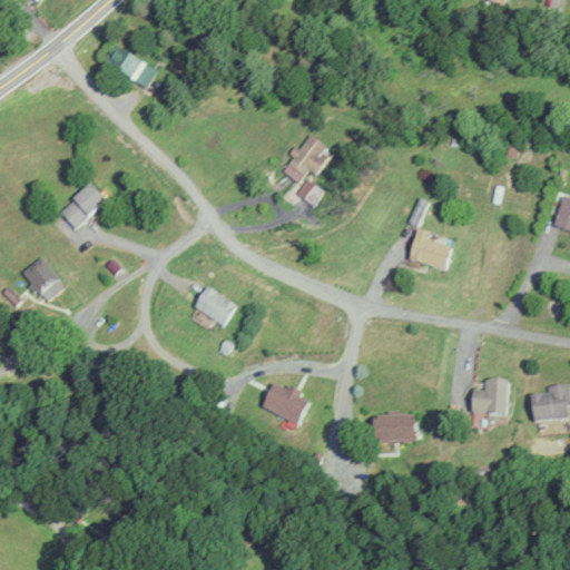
[(141,94),(154,78),(117,46),(104,61),(141,94)]
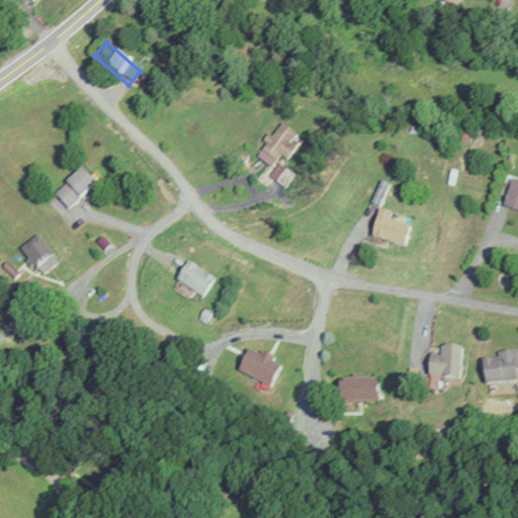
[(68,209),(95,183),(81,169),(54,195),(68,209)]
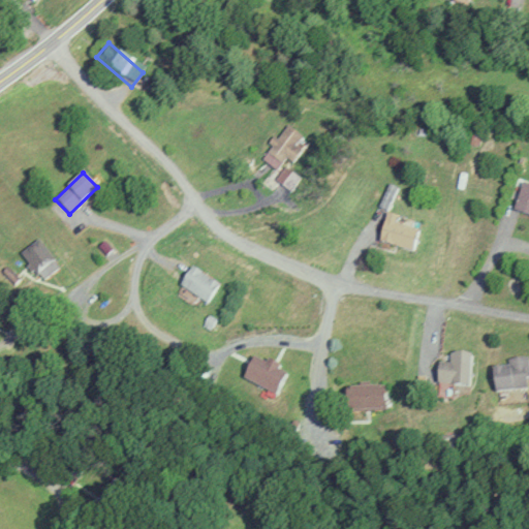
[(528,214),(528,186),(521,184),(514,211),(528,214)]
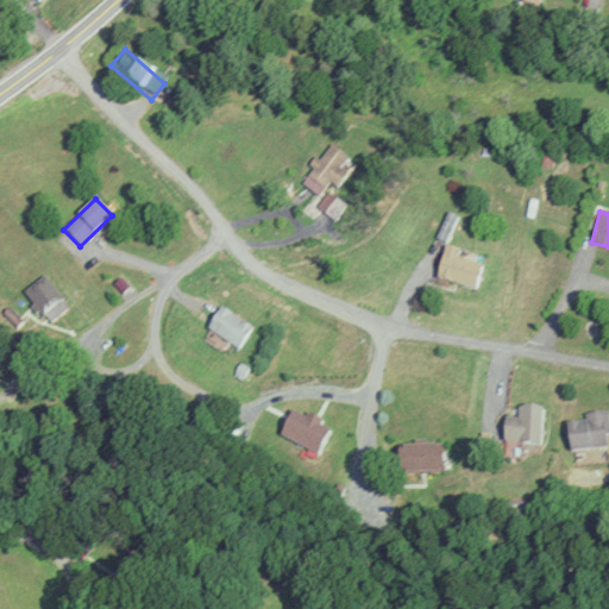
[(435,280),(475,289),(482,261),(457,253),(457,250),(445,248),(435,280)]
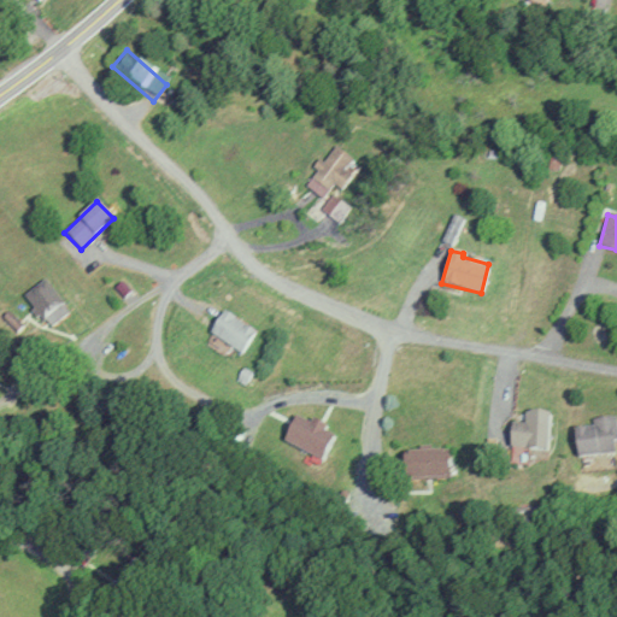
[(256,329),(222,310),(204,341),(228,356),(233,347),(241,353),(256,329)]
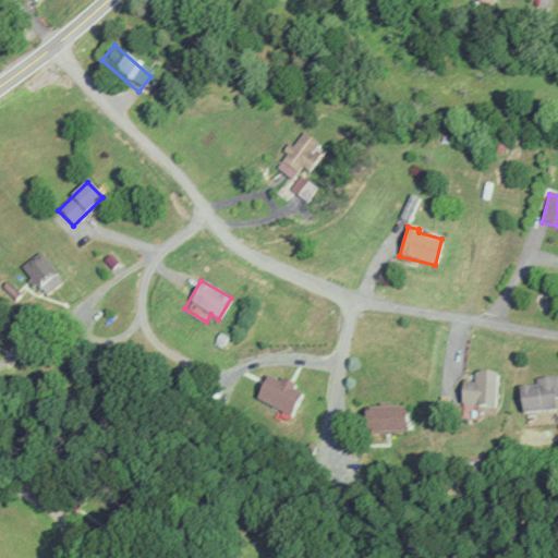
[(462,380),(461,403),(496,404),(497,372),(475,372),(474,381),(462,380)]
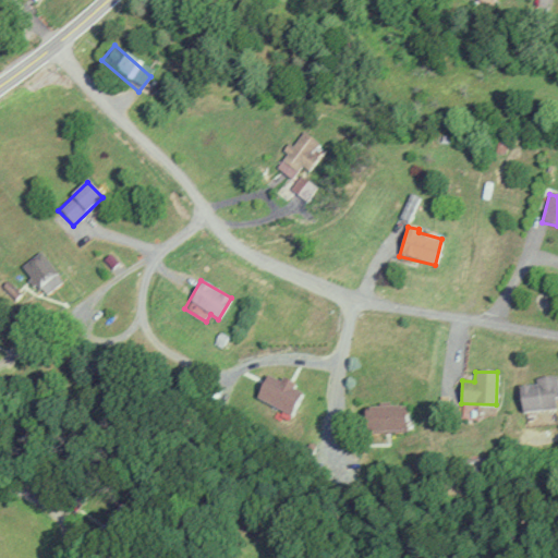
[(255,397),(289,415),(302,390),(268,373),(255,397)]
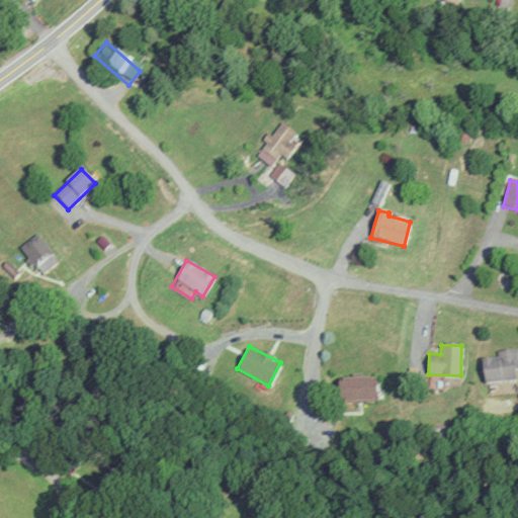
[(517,380),(517,349),(497,349),(497,358),(483,358),(483,380),(517,380)]
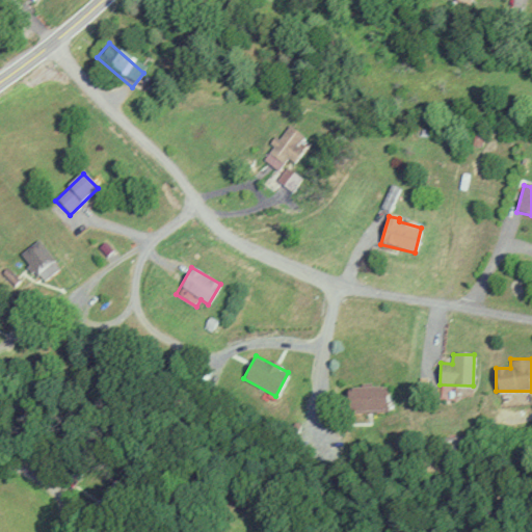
[(387,388),(346,388),(346,411),(387,411),(387,388)]
